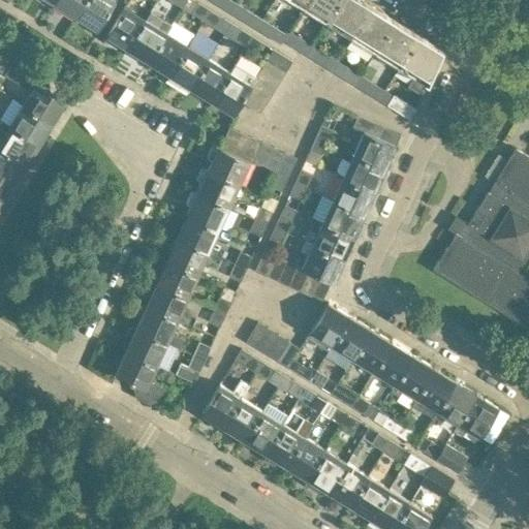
[(55,0),(54,2),(75,16),(85,0),(55,0)]
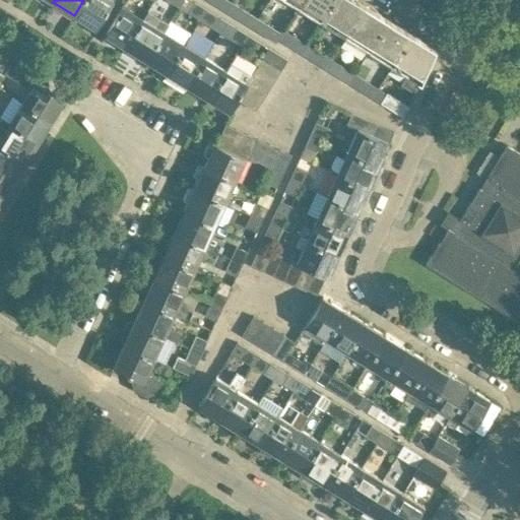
[(94,28),(113,0),(112,0),(83,0),(74,15),(94,28)]
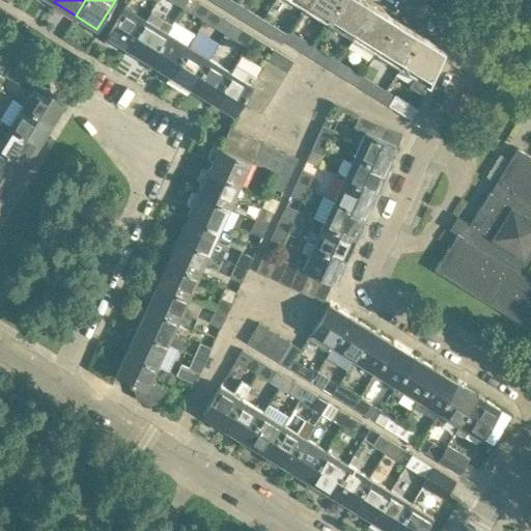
[(328,22),(341,0),(308,0),(304,7),(328,22)]
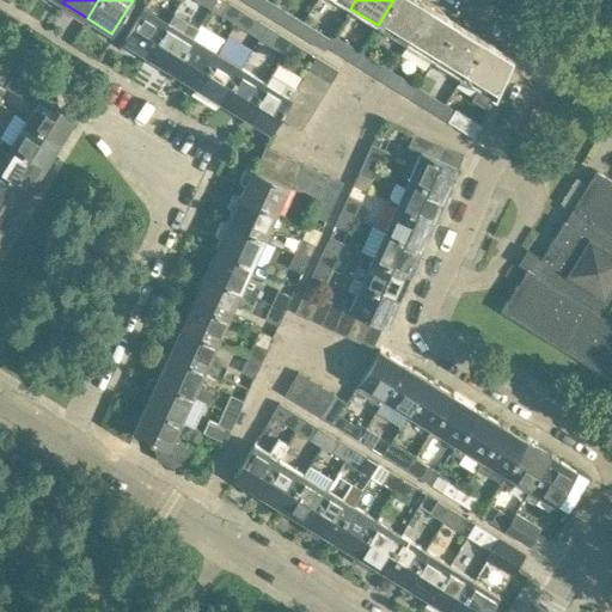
[(407,42),(429,6),(418,0),(393,0),(378,25),(407,42)]
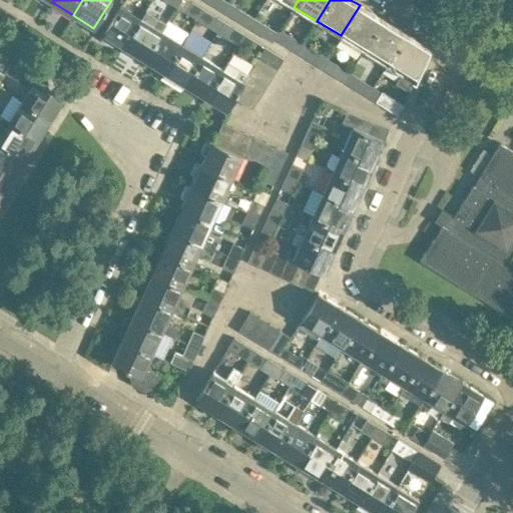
[(190,1),(184,12),(195,19),(202,9),(190,1)]
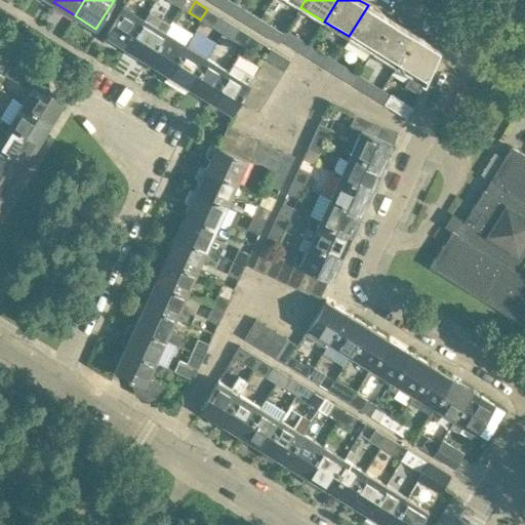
[(105,35),(126,48),(145,18),(123,5),(105,35)]
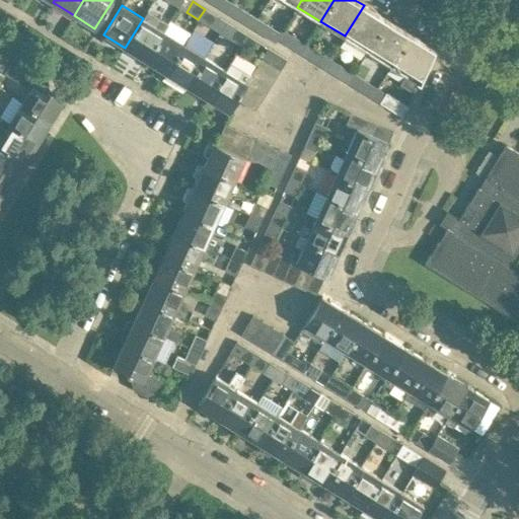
[(368,51),(387,19),(364,5),(345,35),(368,51)]
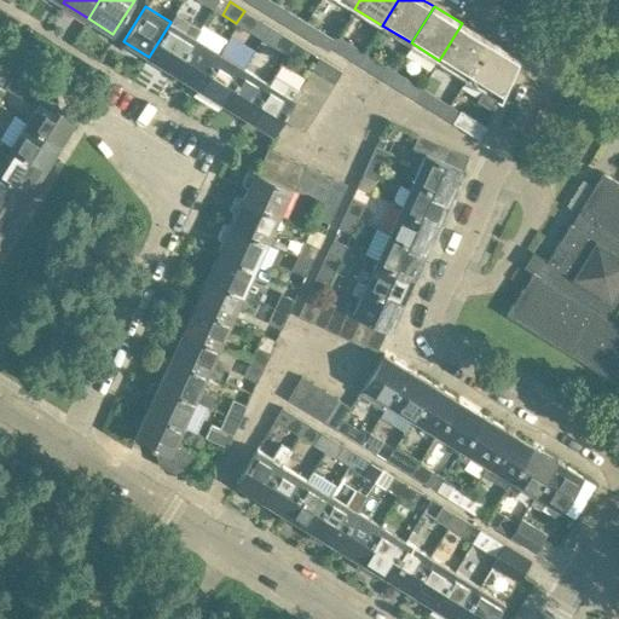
[(244,11),(236,23),(261,39),(270,25),(244,11)]
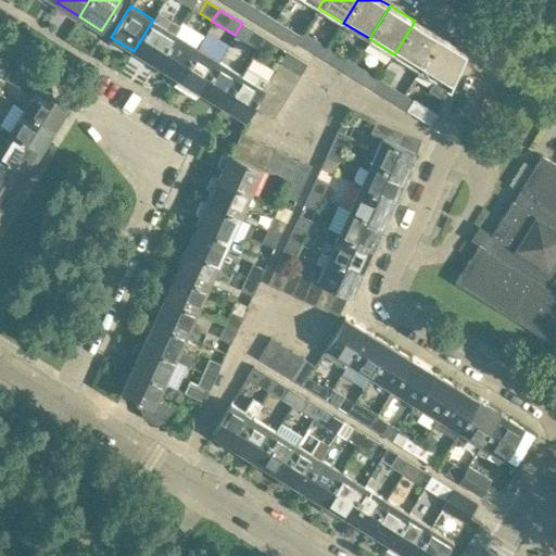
[(258,10),(253,20),(269,29),(275,21),(258,10)]
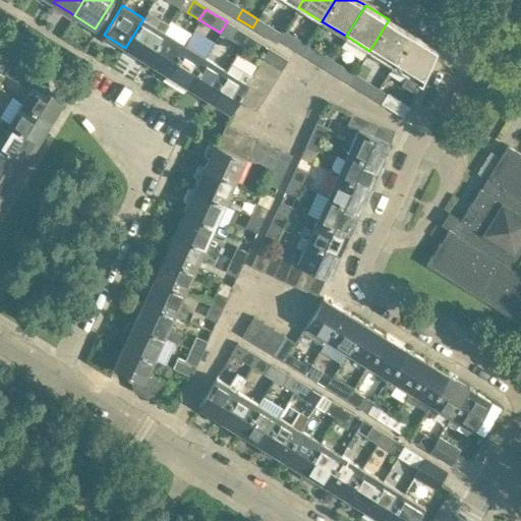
[(143,18),(125,48),(146,60),(164,32),(169,23),(149,10),(143,18)]
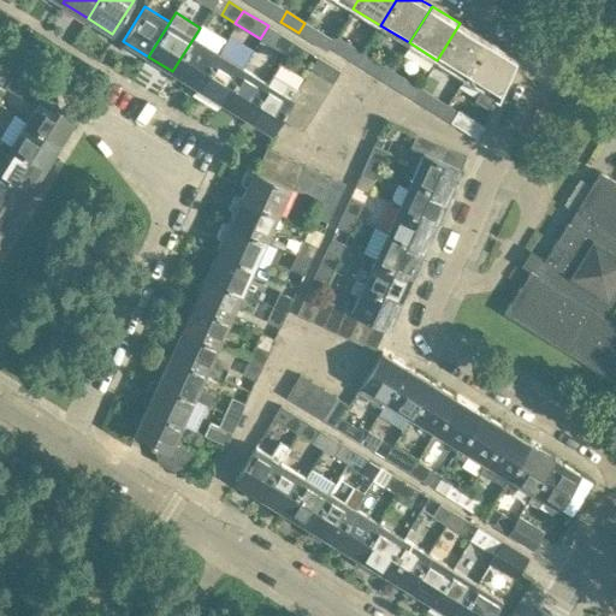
[(304,23),(298,33),(317,45),(324,34),(304,23)]
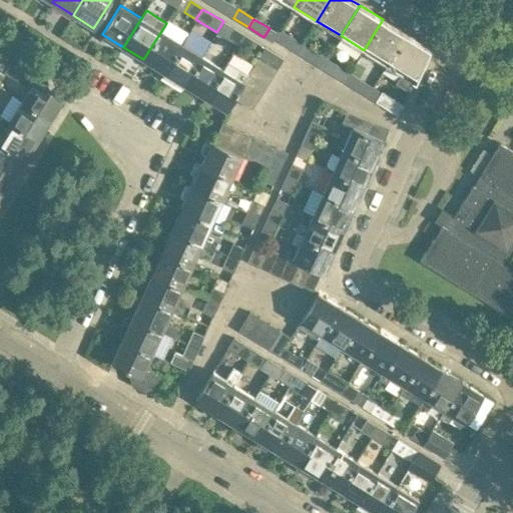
[(387,64),(406,34),(383,19),(364,50),(387,64)]
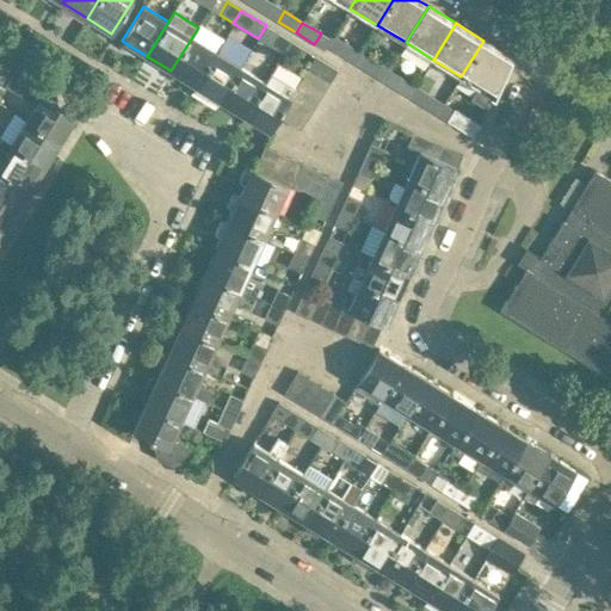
[(266,25),(258,38),(283,54),(290,41),(266,26),(266,25)]
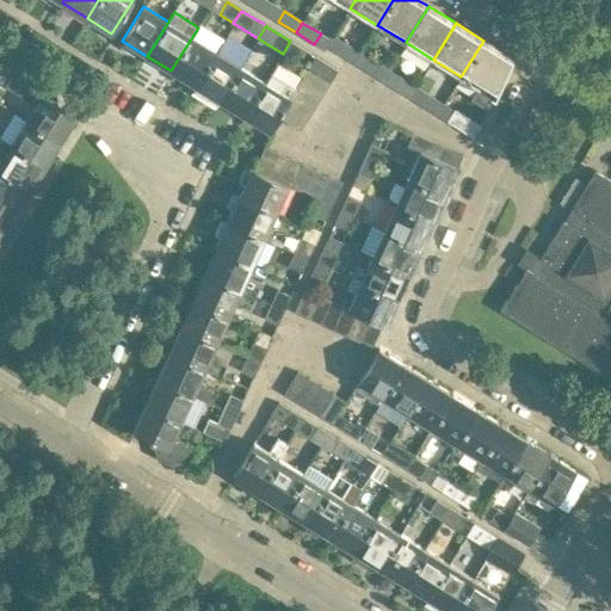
[(192,37),(171,71),(195,85),(216,51),(192,37)]
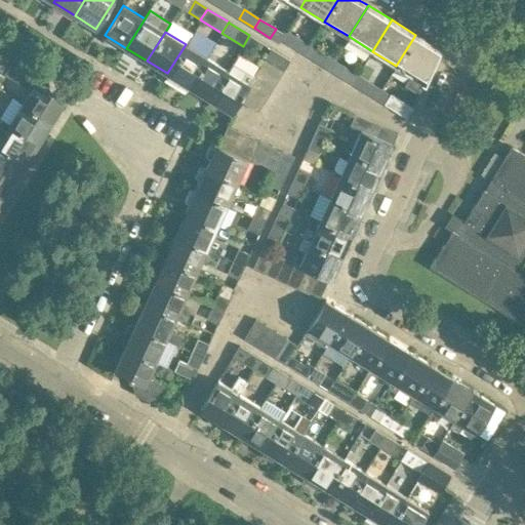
[(294,34),(288,44),(304,54),(311,44),(294,34)]
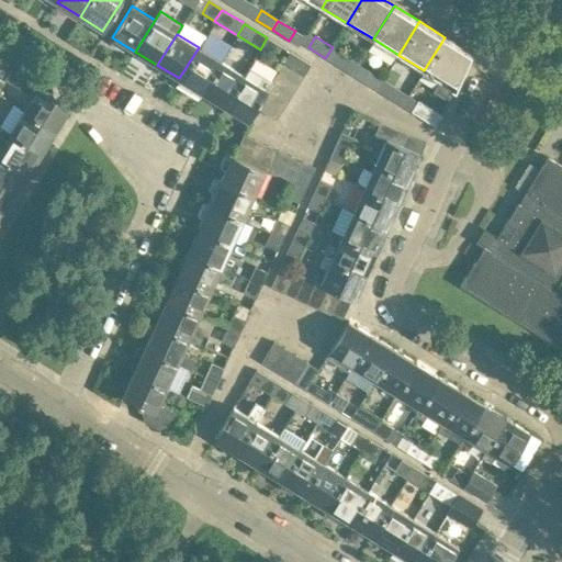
[(267,37),(260,49),(272,57),(279,45),(267,37)]
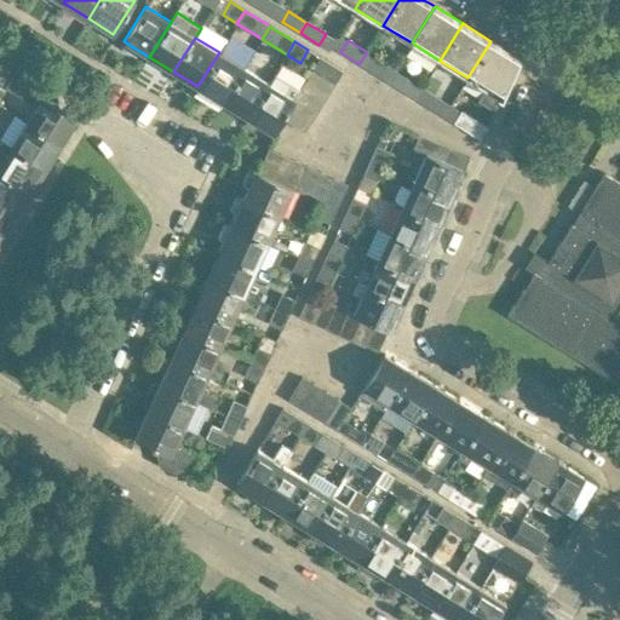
[(477,101),(494,112),(518,58),(491,41),(468,78),(484,89),(477,101)]
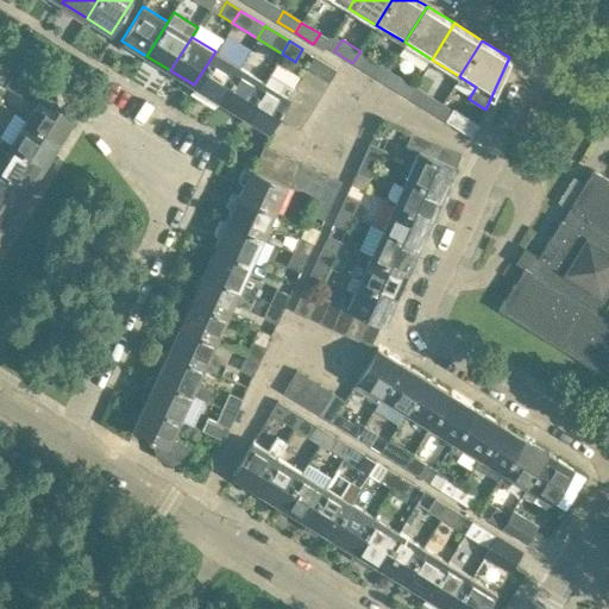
[(215,51),(194,85),(219,100),(239,67),(243,61),(219,45),(215,51)]
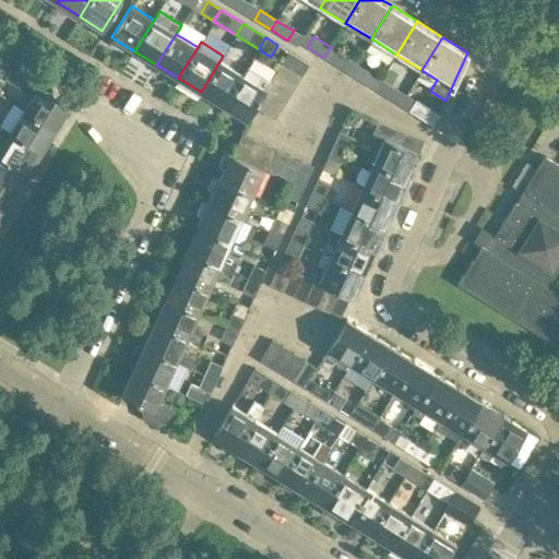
[(331,47),(323,58),(340,68),(347,57),(331,47)]
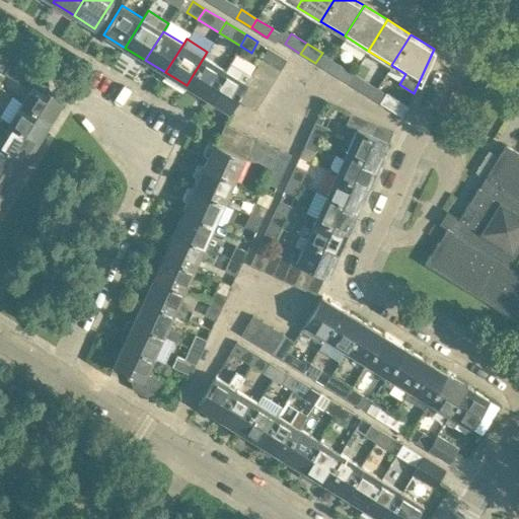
[(280,70),(287,60),(268,48),(261,58),(280,70)]
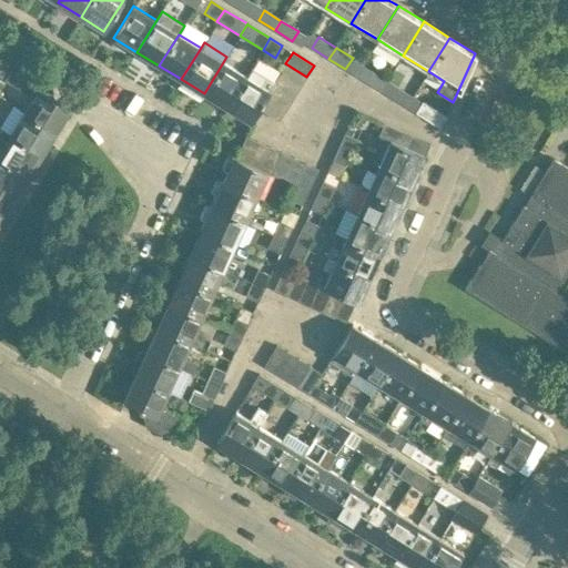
[(32,98),(24,111),(57,131),(71,108),(57,100),(58,99),(53,95),(52,97),(44,92),(51,80),(17,59),(4,80),(32,98)]
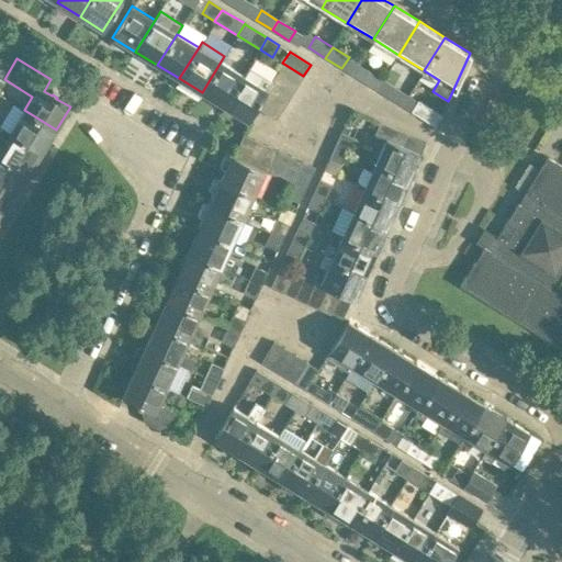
[(202,92),(224,107),(244,76),(221,62),(202,92)]
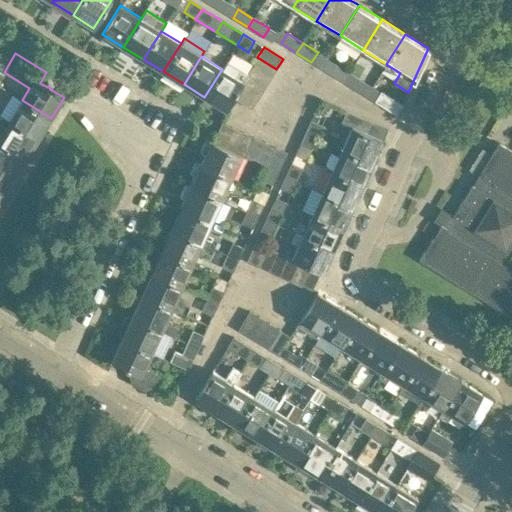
[(257,57),(251,67),(270,79),(276,69),(257,57)]
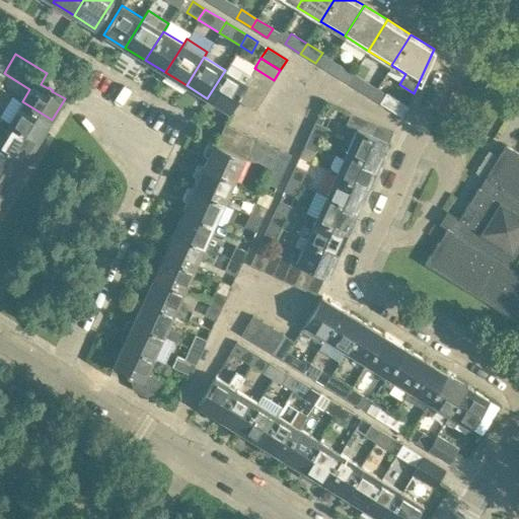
[(225,70),(207,98),(226,110),(228,112),(236,99),(242,89),(248,79),(251,74),(230,61),(225,70)]
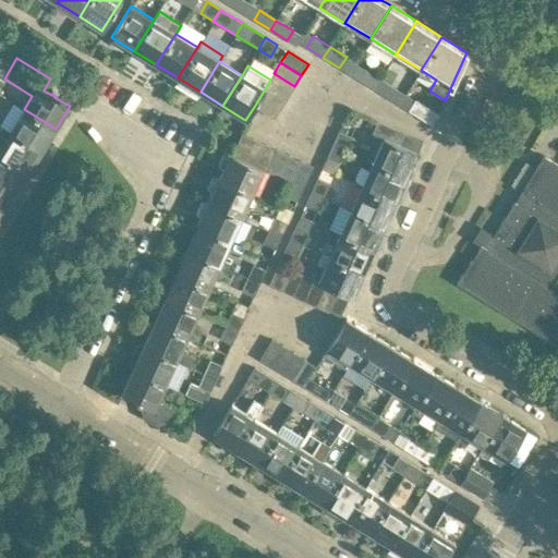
[(364,68),(356,79),(374,89),(380,79),(364,68)]
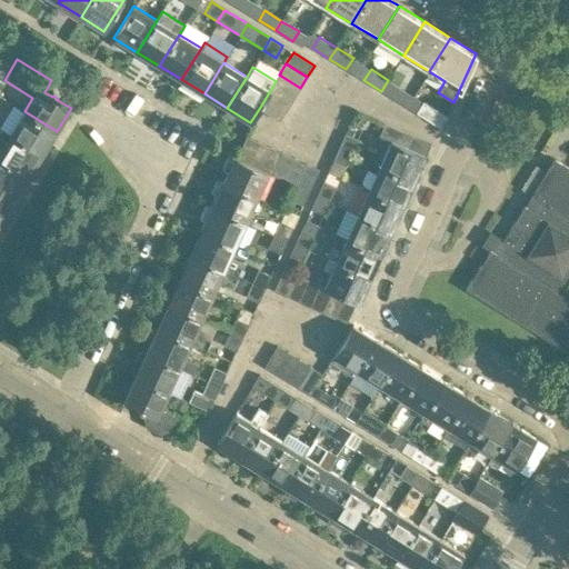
[(292,99),(300,88),(279,75),(276,81),(272,87),(292,99)]
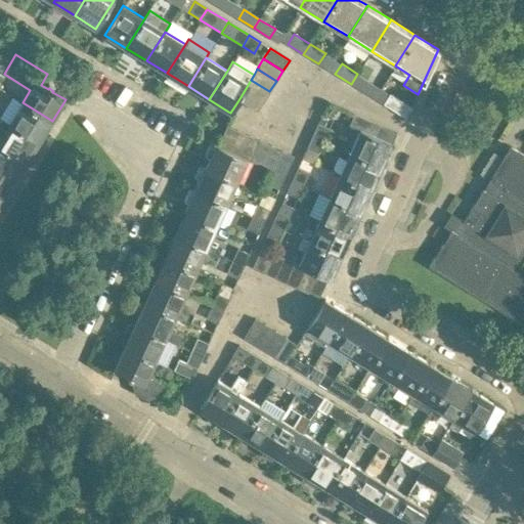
[(357,74),(351,84),(366,94),(373,83),(357,74)]
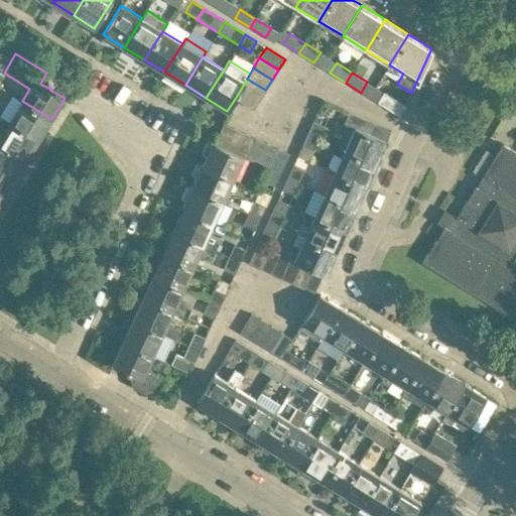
[(247,79),(241,89),(259,100),(265,90),(247,79)]
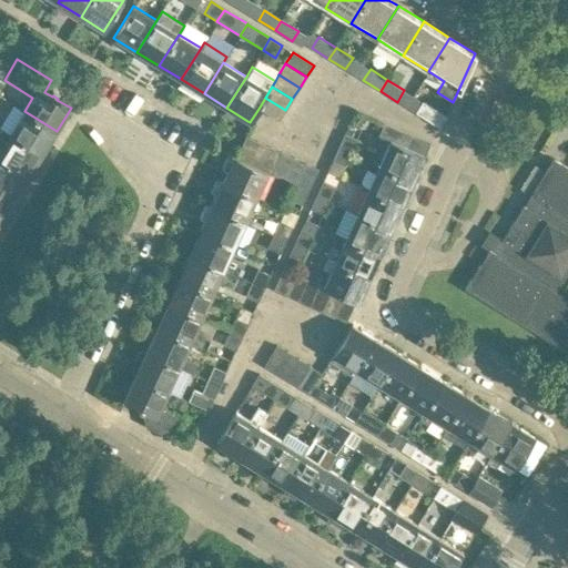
[(279,121),(285,110),(265,98),(259,109),(279,121)]
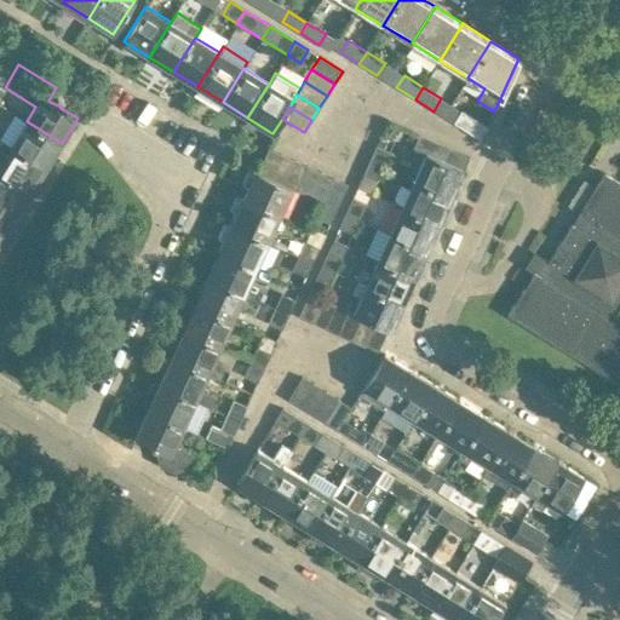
[(461,112),(453,124),(481,139),(488,127),(486,126),(461,110),(461,112)]
